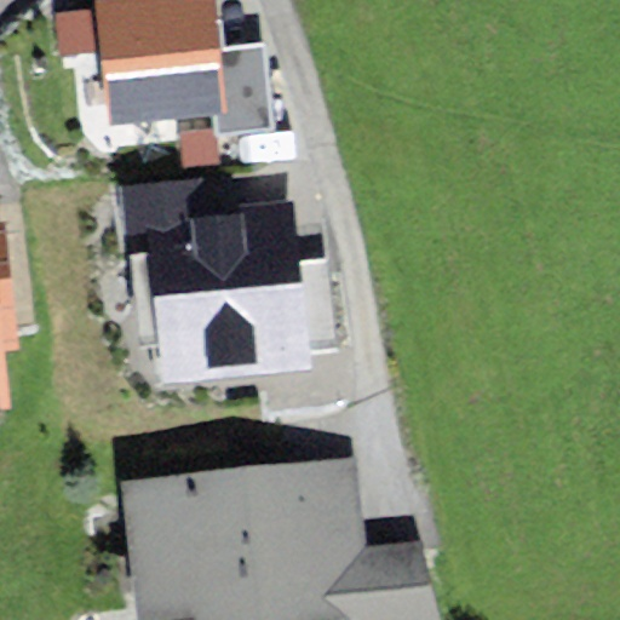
[(219,49),(213,0),(99,0),(93,1),(95,11),(99,52),(107,126),(211,116),(225,114),(219,49)]
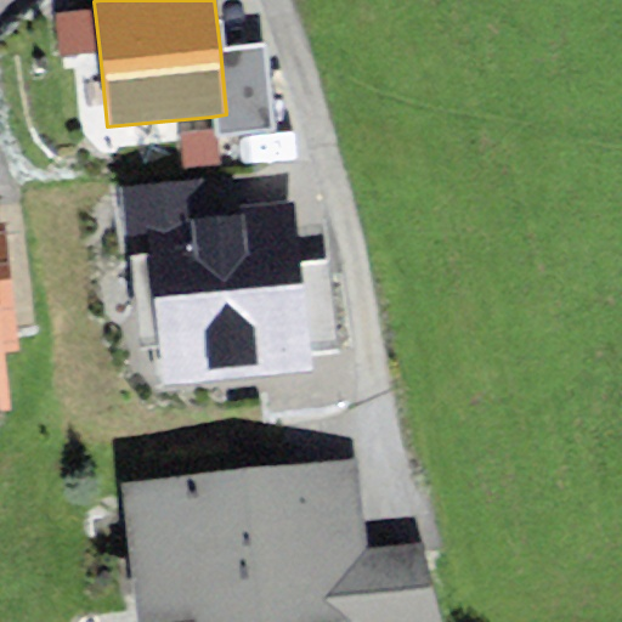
[(100,52),(95,11),(54,16),(57,57),(100,52)]
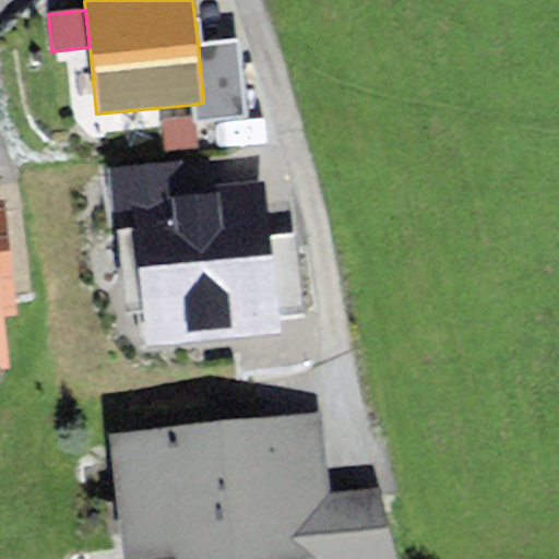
[(205,120),(245,117),(237,40),(198,44),(203,103),(190,105),(192,122),(205,120)]
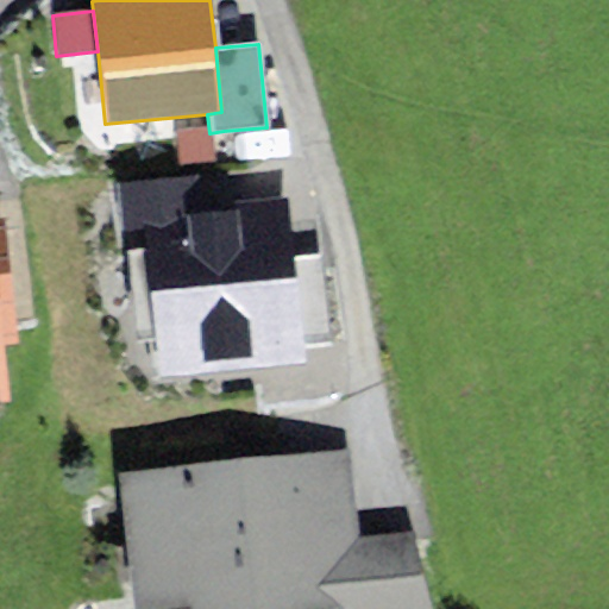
[(184,206),(200,205),(198,175),(114,183),(120,250),(145,248),(144,233),(187,230),(184,206)]
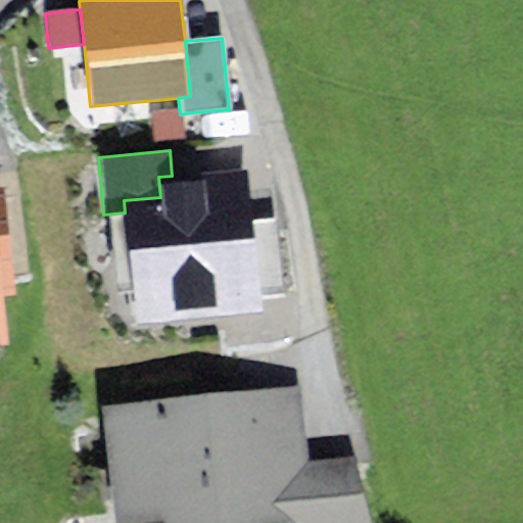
[(250,220),(245,169),(172,176),(158,177),(160,197),(124,200),(125,212),(137,326),(259,313),(258,299),(285,297),(277,217),(250,220)]
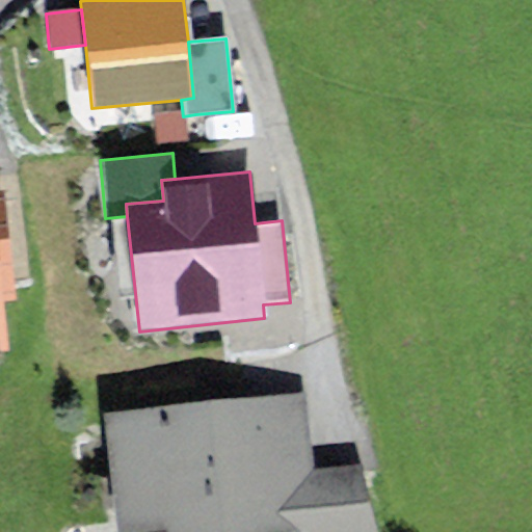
[(0,353),(9,353),(4,299),(15,298),(5,189),(0,189),(0,353)]
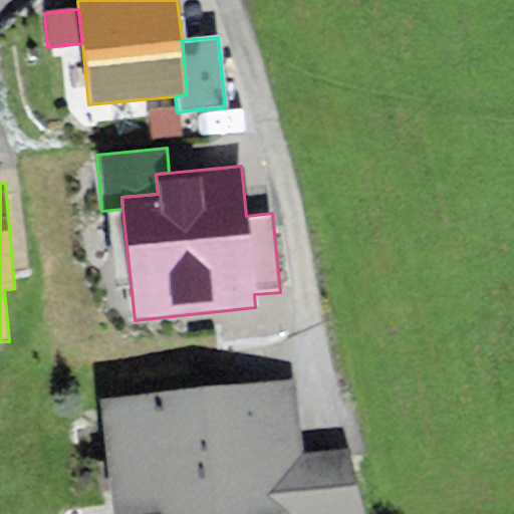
[(294,379),(98,399),(112,513),(270,513),(292,512),(291,501),(306,500),(301,453),(294,379)]
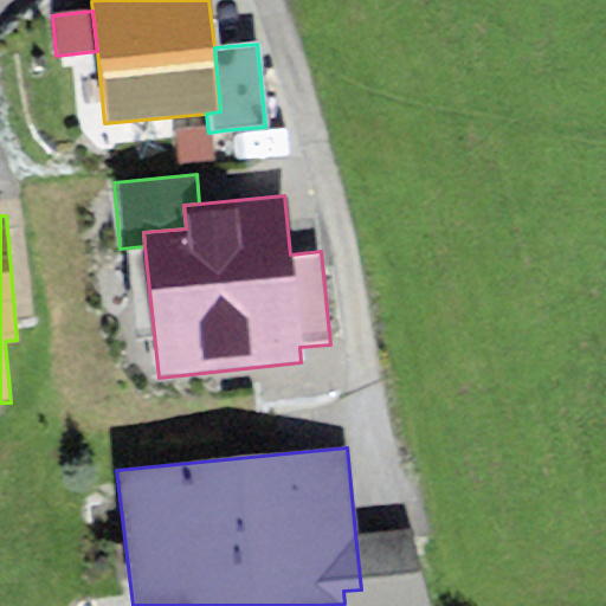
[(355,534),(361,590),(343,591),(345,604),(345,605),(427,605),(411,530),(355,534)]
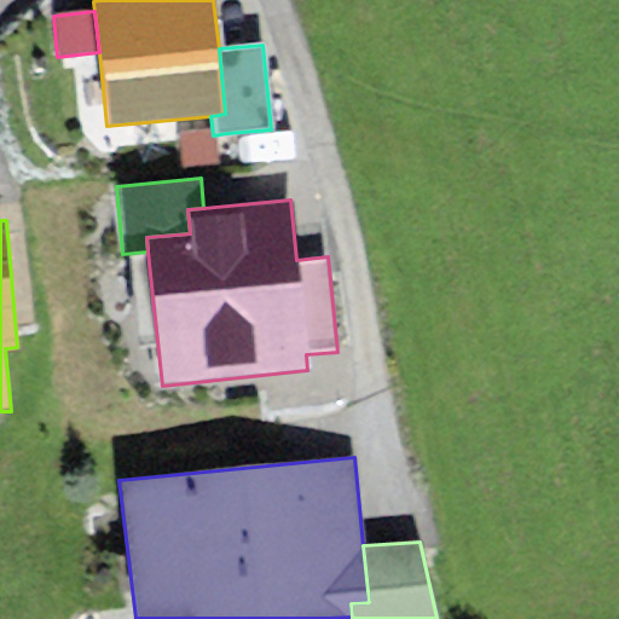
All buildings are outlined.
